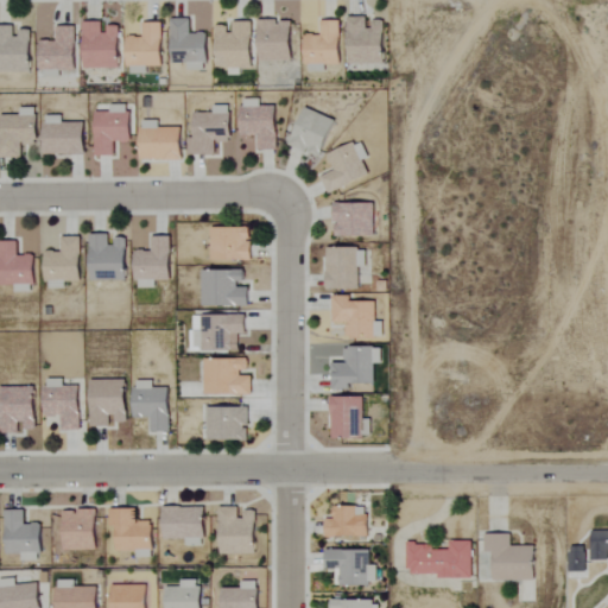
[(382,63),(381,20),(366,20),(366,17),(344,17),(346,64),(382,63)]
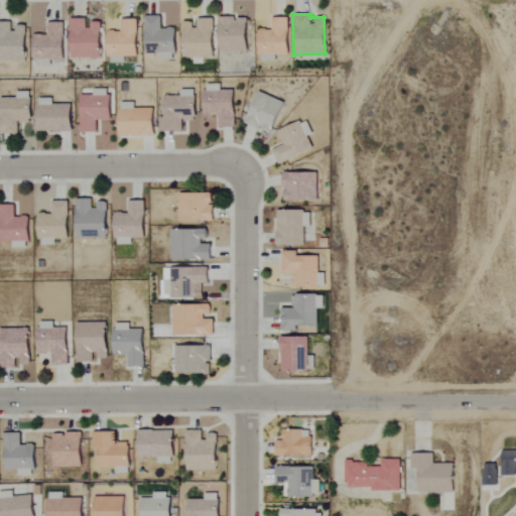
[(143,53),(156,53),(156,59),(173,59),(172,27),(159,27),(159,15),(143,16),(143,53)]
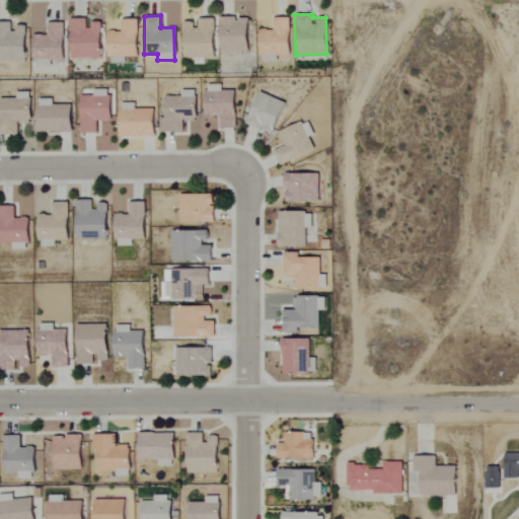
[(99,58),(99,21),(86,21),(86,17),(69,17),(68,58),(99,58)]
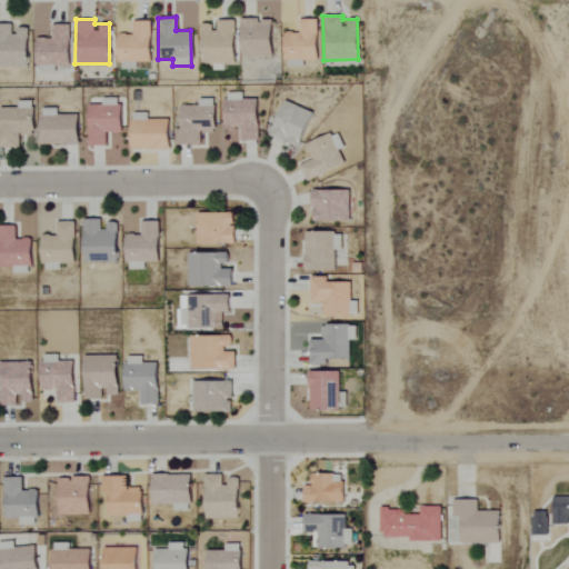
[(270,57),(270,19),(239,19),(239,56),(270,57)]
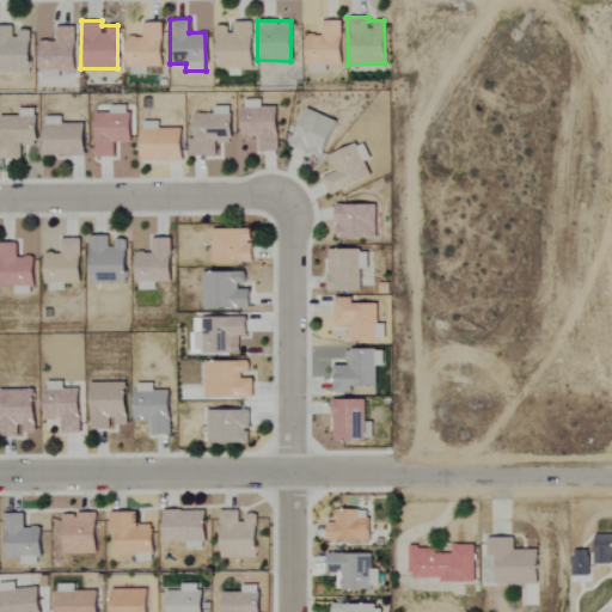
[(340,20),(320,20),(319,35),(305,35),(304,72),(325,73),(325,65),(338,66),(340,20)]
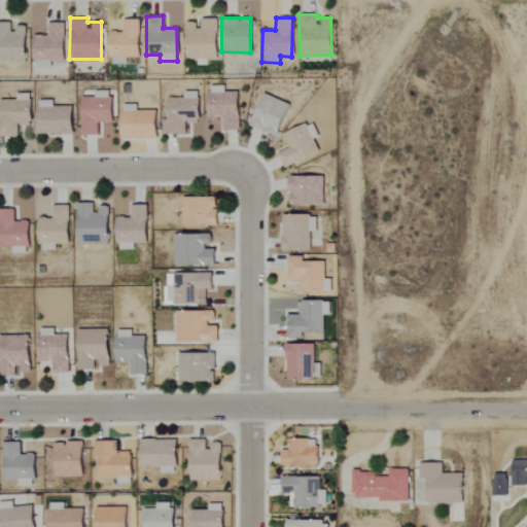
[(107,32),(108,64),(125,64),(125,58),(138,58),(138,19),(121,19),(123,31),(107,32)]
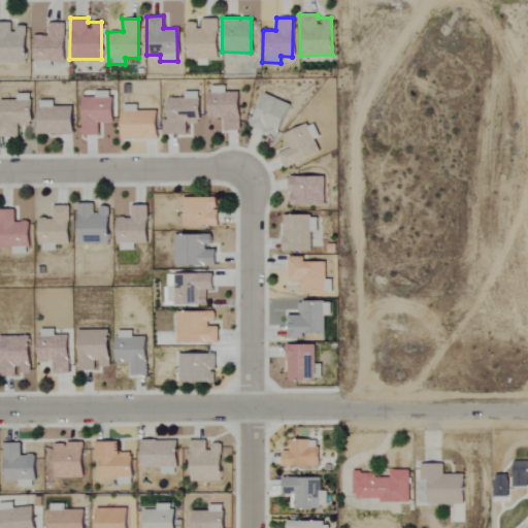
[(216,59),(217,19),(198,19),(198,22),(185,22),(185,63),(206,63),(206,59),(216,59)]
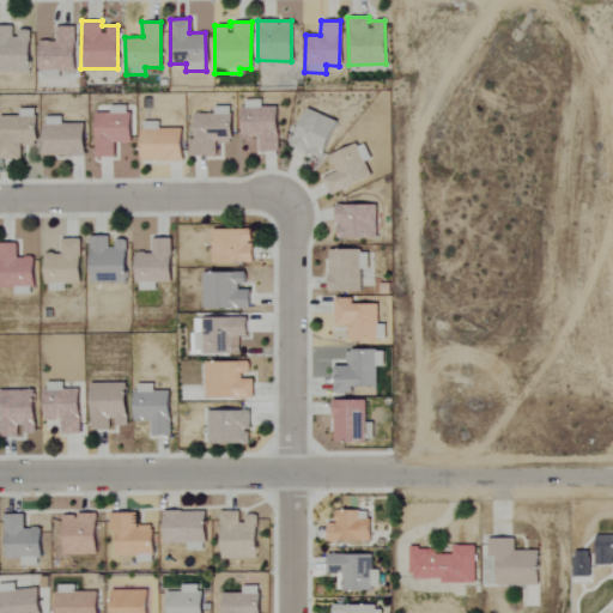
[(0,72),(29,73),(30,30),(14,30),(14,25),(0,25),(0,72)]
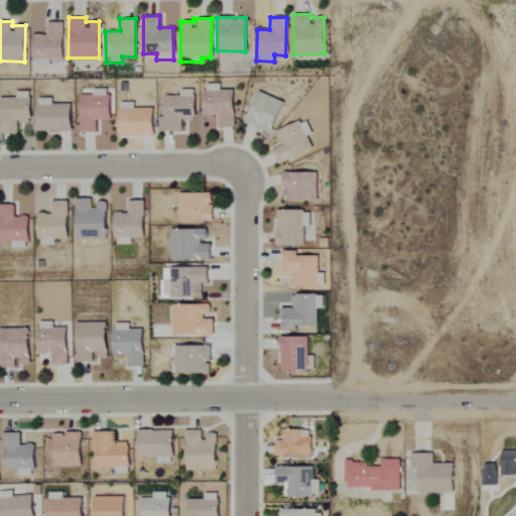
[(32,34),(32,67),(49,66),(49,60),(62,59),(61,22),(46,22),(46,34),(32,34)]
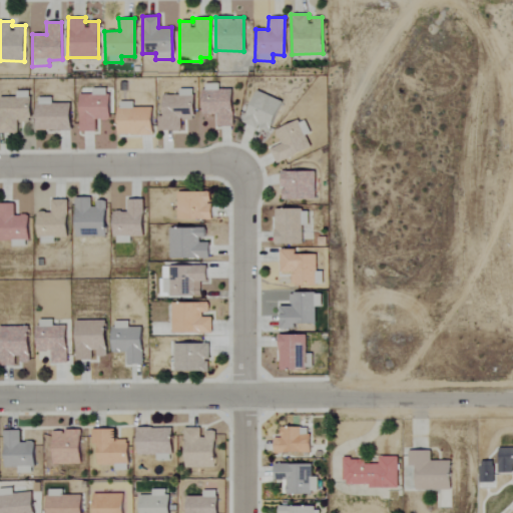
[(230,89),(217,89),(217,83),(200,83),(201,114),(215,114),(215,126),(231,126),(230,89)]
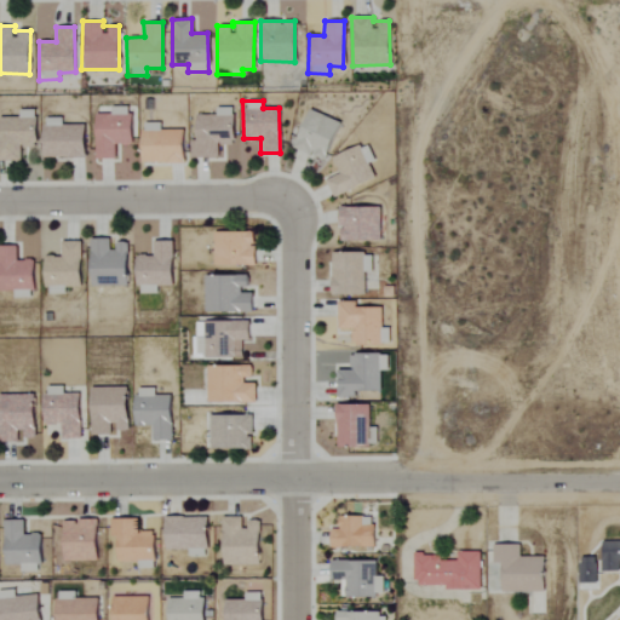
[(95,114),(95,159),(115,159),(115,144),(131,144),(131,107),(110,107),(110,114),(95,114)]
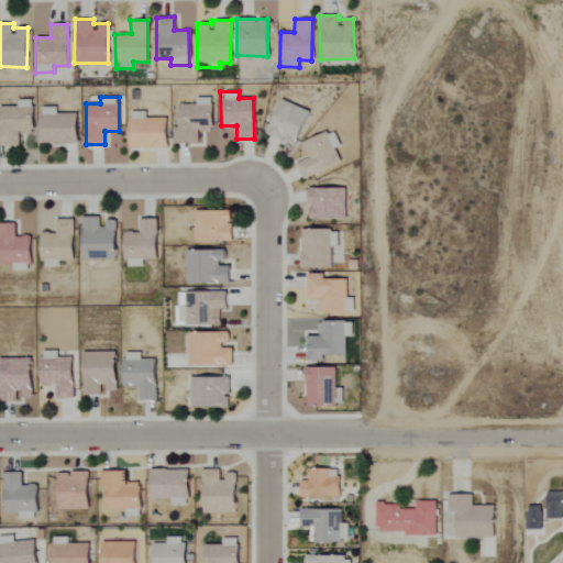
[(173,144),(197,143),(197,132),(211,131),(211,97),(196,97),(196,105),(177,105),(177,128),(172,128),(173,144)]
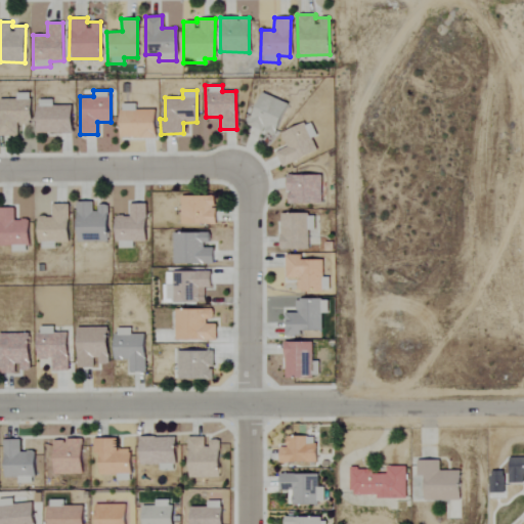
[(287,102),(260,91),(247,124),(273,135),(287,102)]
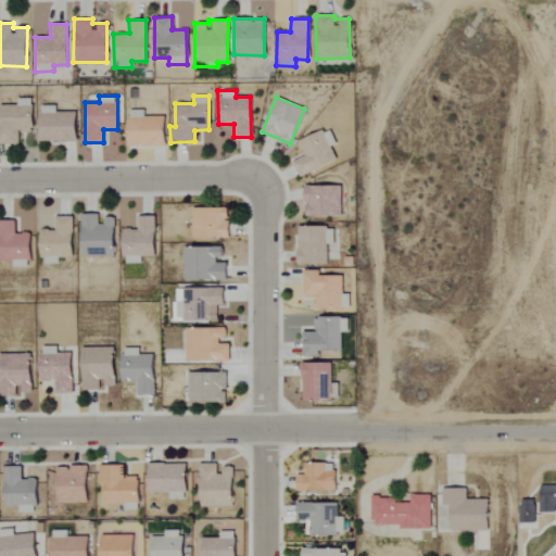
[(0,143),(19,144),(19,131),(33,131),(33,98),(16,98),(16,105),(0,104),(0,143)]
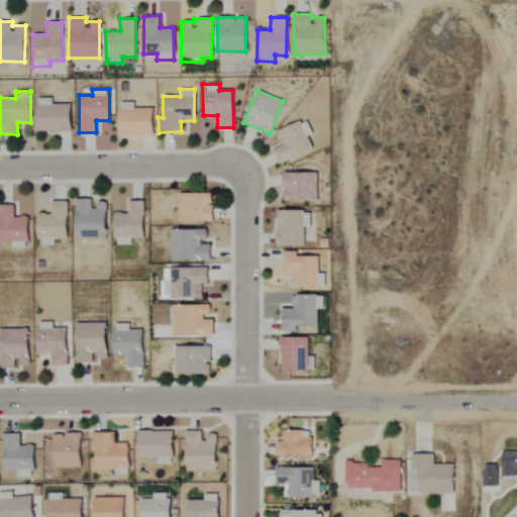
[(36,131),(71,131),(70,104),(52,104),(52,98),(35,98),(36,131)]
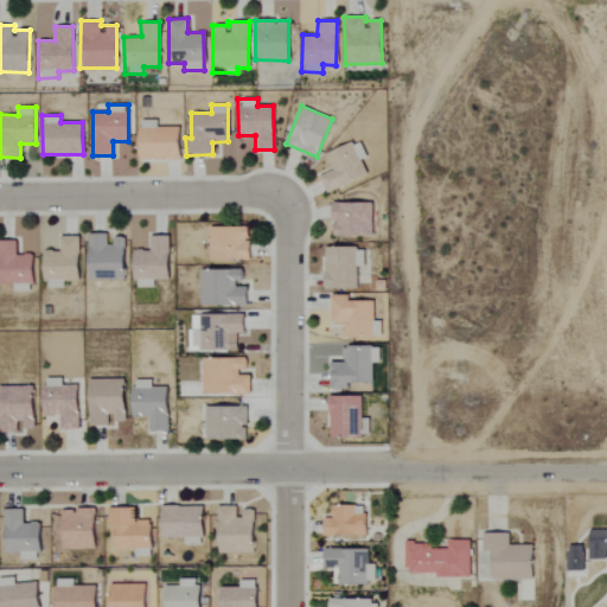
[(179,159),(179,127),(157,127),(157,120),(138,120),(138,160),(179,159)]
